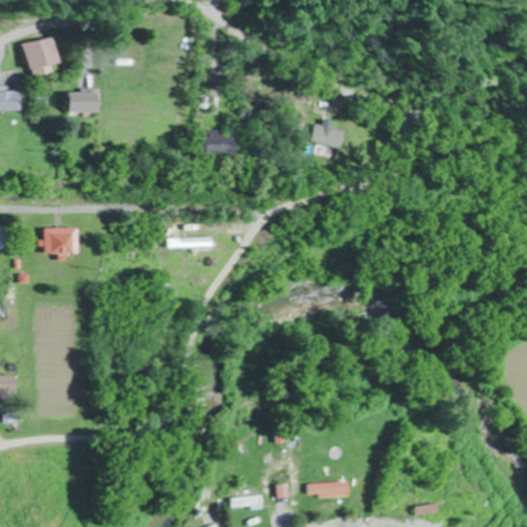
[(33,77),(55,73),(54,66),(63,64),(58,38),(27,44),(33,77)]
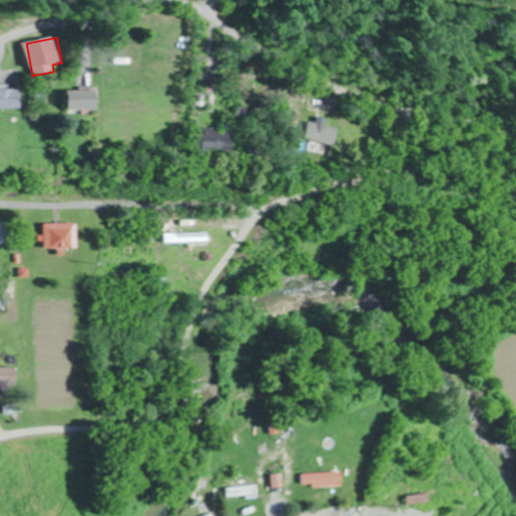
[(0,109),(22,109),(22,90),(0,90),(0,109)]
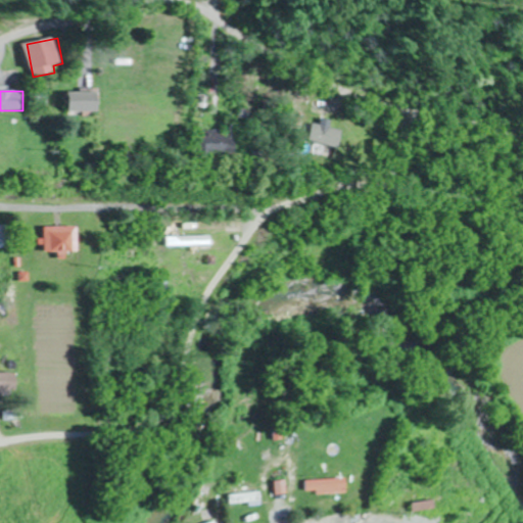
[(98,92),(67,92),(67,112),(98,112),(98,92)]
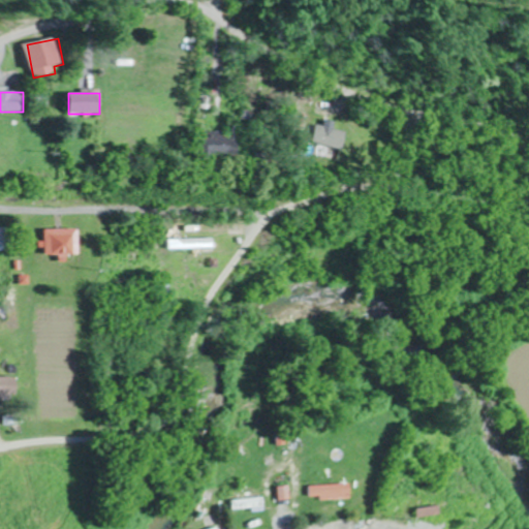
[(195,132),(194,159),(236,160),(237,133),(195,132)]
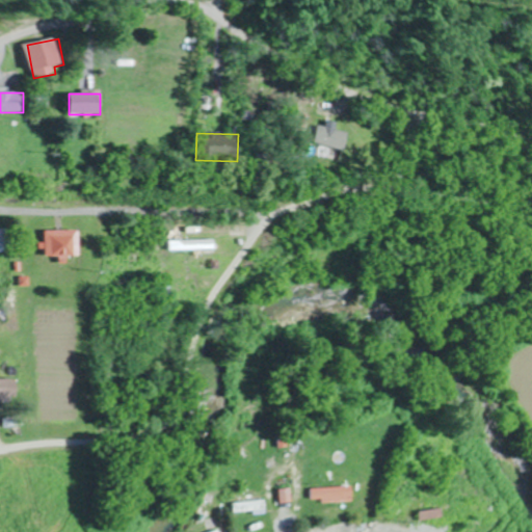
[(10,230),(0,229),(0,253),(10,254),(10,230)]
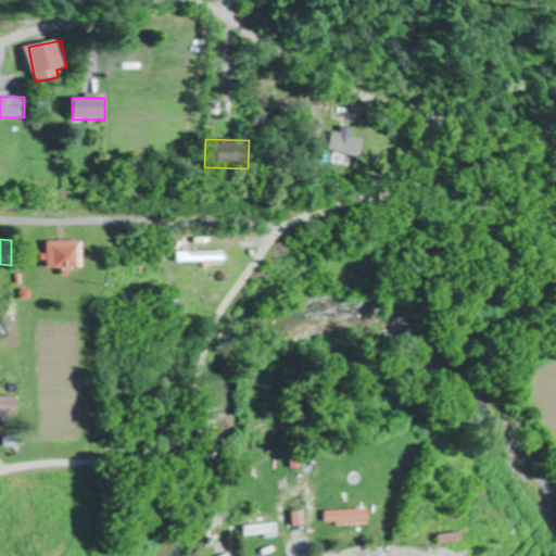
[(47,241),(47,268),(81,268),(81,241),(47,241)]
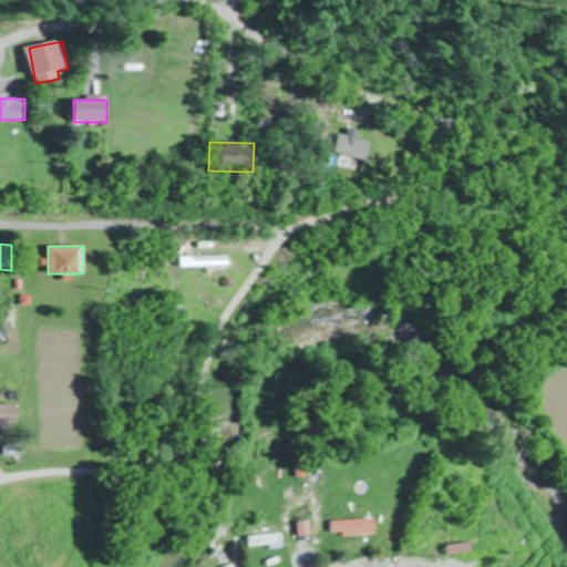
[(177,267),(225,267),(225,257),(177,257),(177,267)]
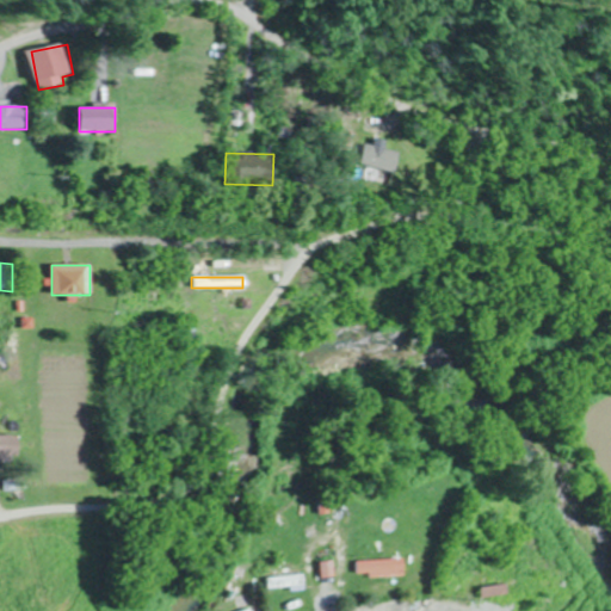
[(402,560),(353,560),(353,578),(402,578),(402,560)]
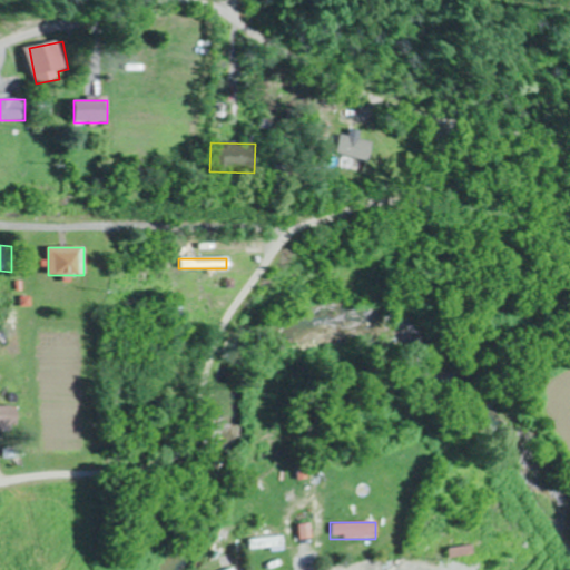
[(488,569),(516,569),(520,567),(510,553),(488,569)]
